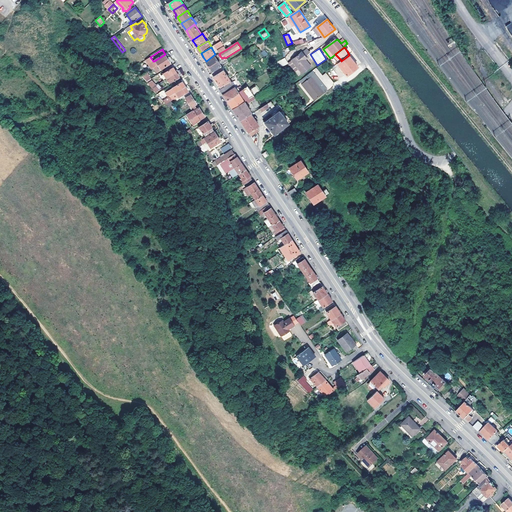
[(165,54),(154,61),(157,66),(159,65),(170,57),(169,55),(167,52),(165,54)]
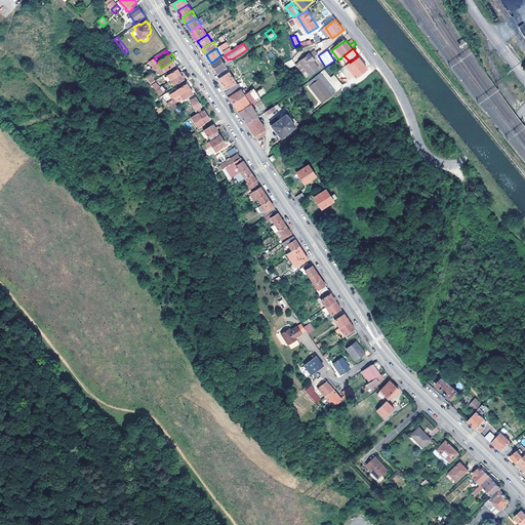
[(311,74),(320,67),(314,59),(313,58),(314,57),(311,53),(300,61),(311,74)]
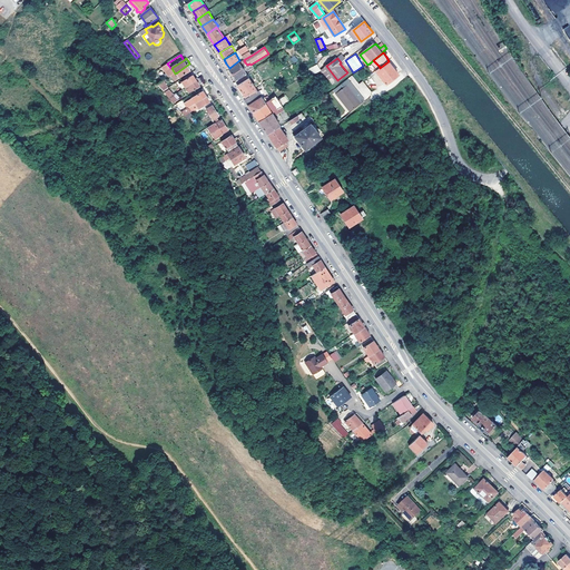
[(376,69),(387,85),(400,75),(389,61),(380,68),(380,67),(377,68),(376,69)]
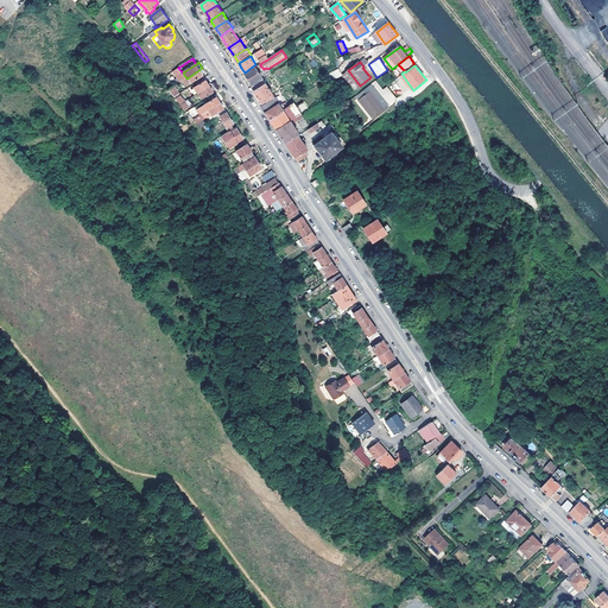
[(258,69),(255,67),(246,74),(248,78),(253,84),(263,78),(258,69)]
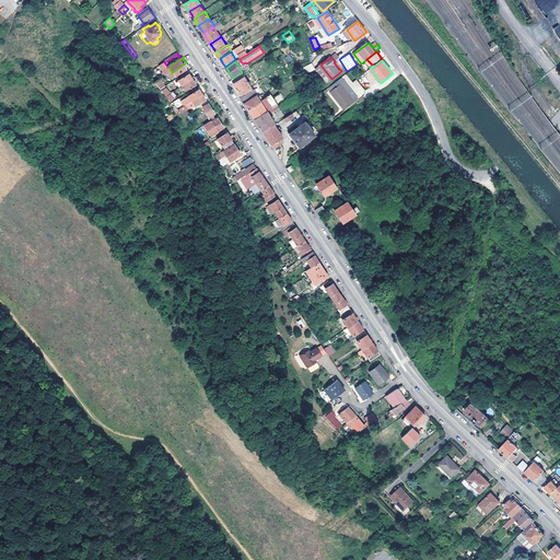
[(186,62),(174,71),(172,72),(171,73),(174,78),(177,76),(187,69),(186,69),(189,67),(186,62)]
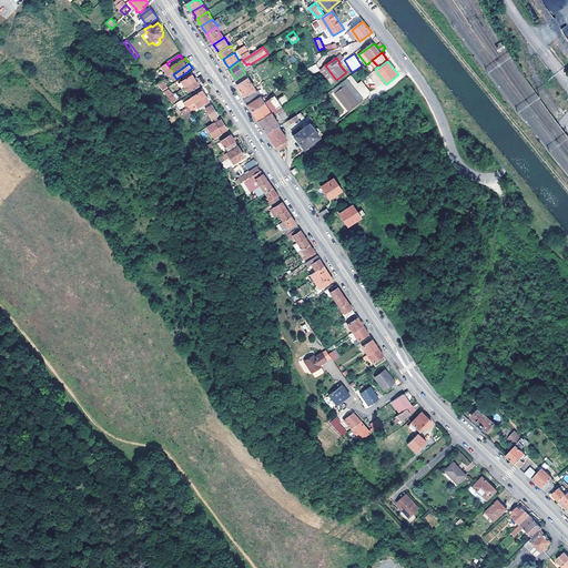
[(316,64),(308,68),(312,74),(320,70),(316,64)]
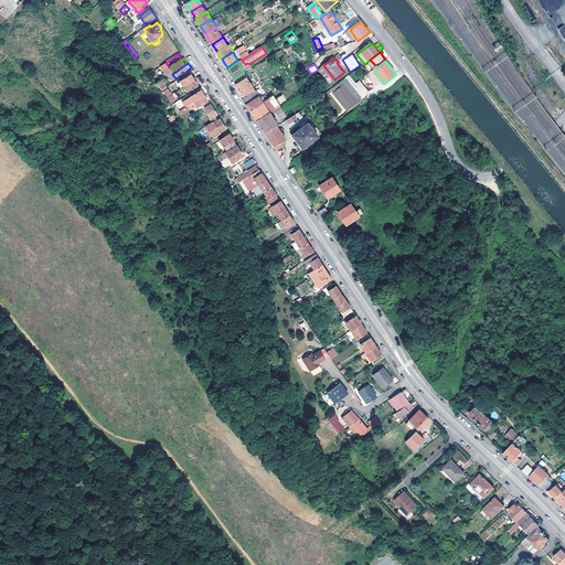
[(254,87),(245,74),(234,81),(240,88),(243,95),(247,92),(249,91),(254,87)]
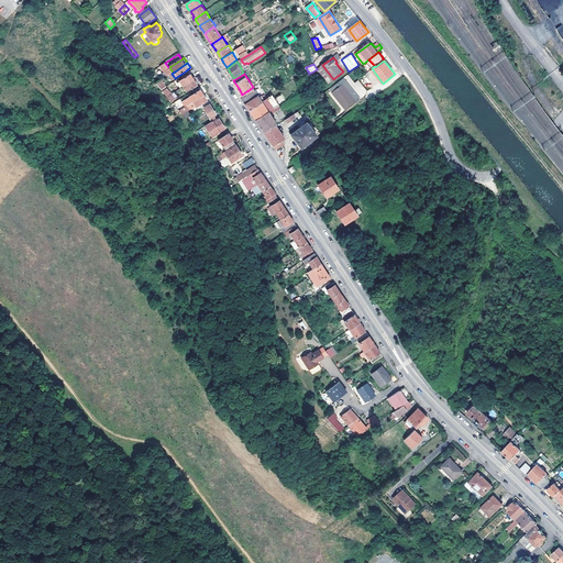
[(184,86),(195,79),(192,77),(190,75),(180,81),(184,86)]
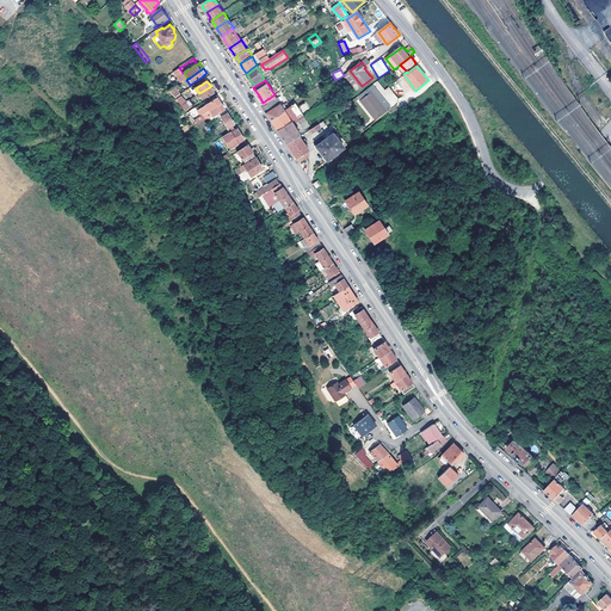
[(211,86),(199,93),(203,99),(215,92),(213,88),(211,86)]
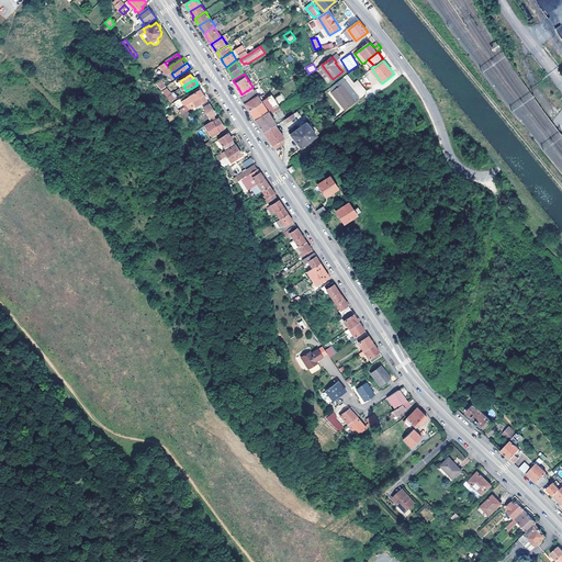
[(166,87),(160,80),(156,82),(161,90),(166,87)]
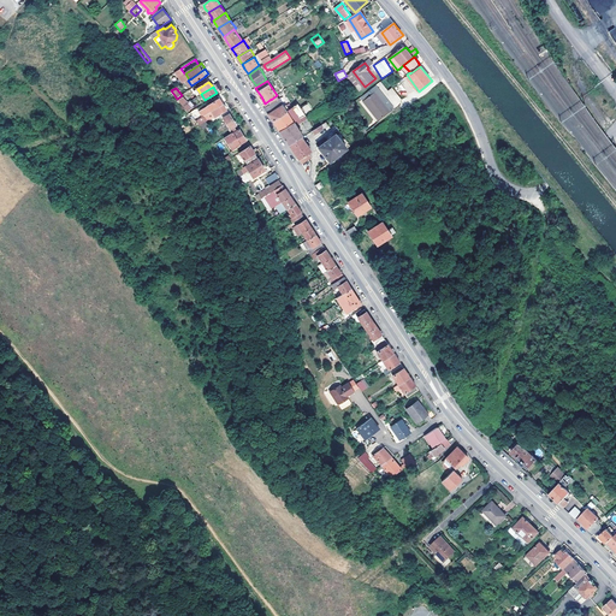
[(375,93),(391,112),(394,108),(379,90),(375,93)]
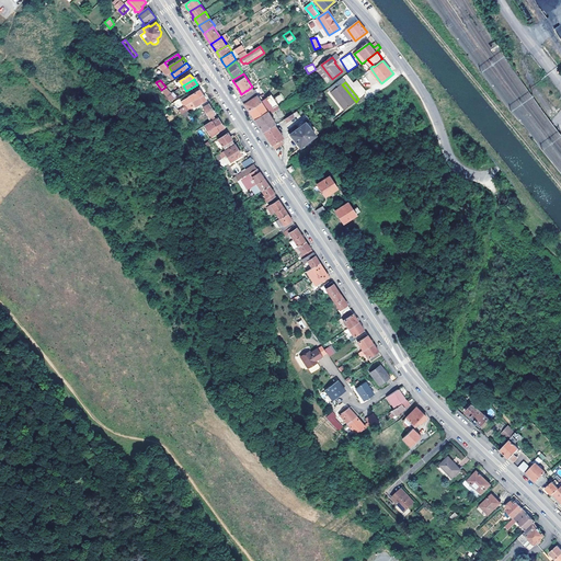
[(345,110),(356,102),(342,84),(331,93),(345,110)]
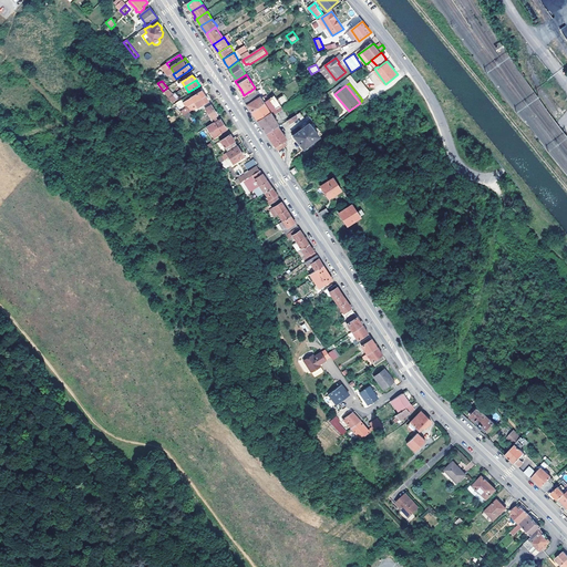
[(188,107),(195,102),(206,95),(204,93),(203,91),(185,103),(188,107)]
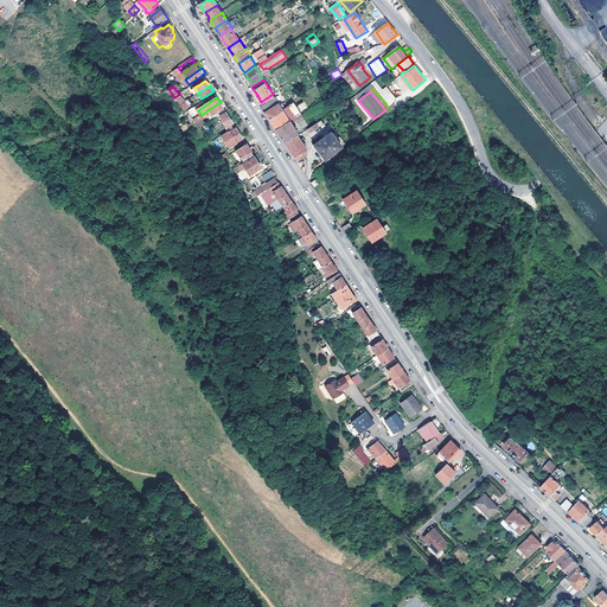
[(266,114),(269,119),(283,109),(275,97),(270,101),(268,102),(262,107),(266,114)]
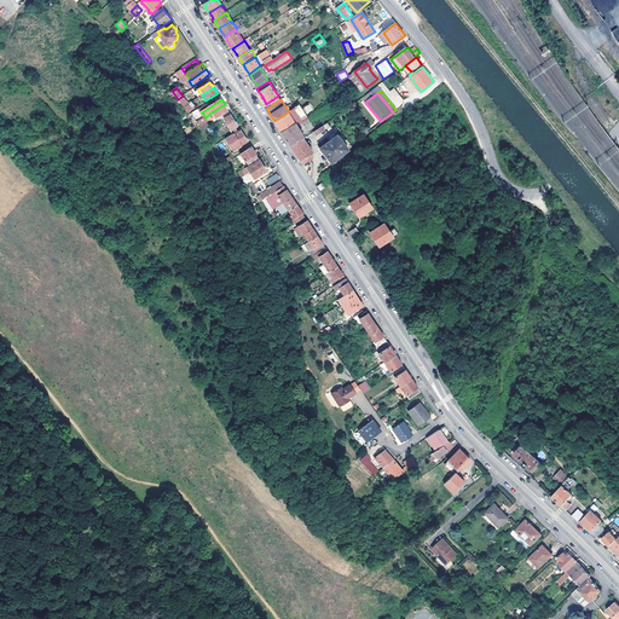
[(226,108),(225,104),(213,111),(206,117),(204,117),(202,120),(197,122),(201,126),(210,119),(212,120),(217,116),(217,117),(229,110),(226,108)]
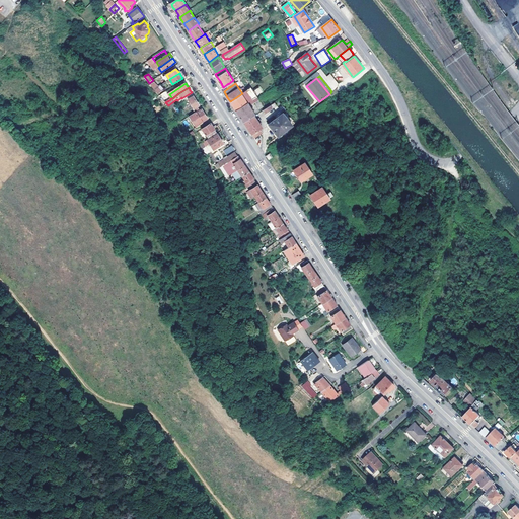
[(234,106),(237,110),(257,96),(251,87),(248,90),(242,93),(230,101),(234,106)]
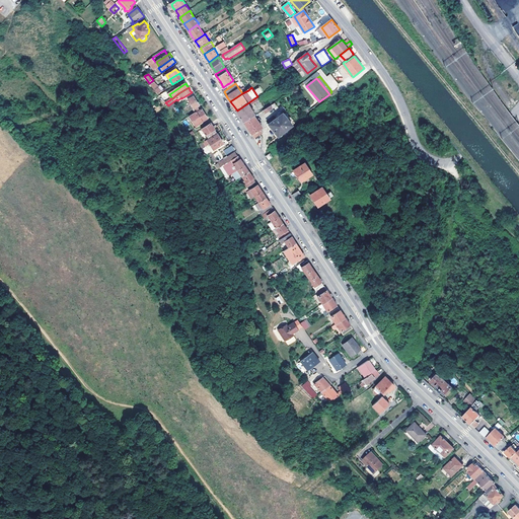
[(260,87),(254,90),(257,95),(263,92),(260,87)]
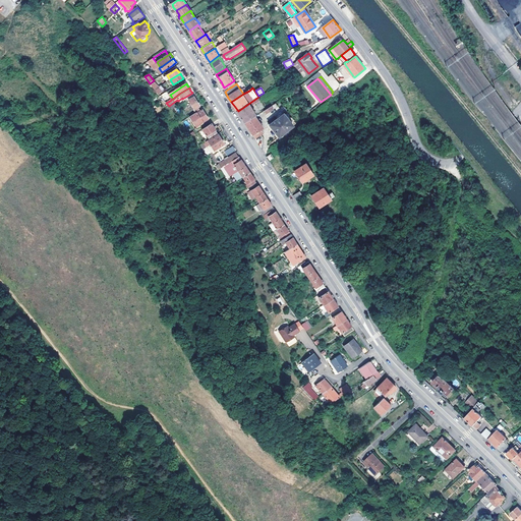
[(197,111),(199,109),(198,107),(200,106),(198,102),(194,97),(189,100),(195,109),(197,111)]
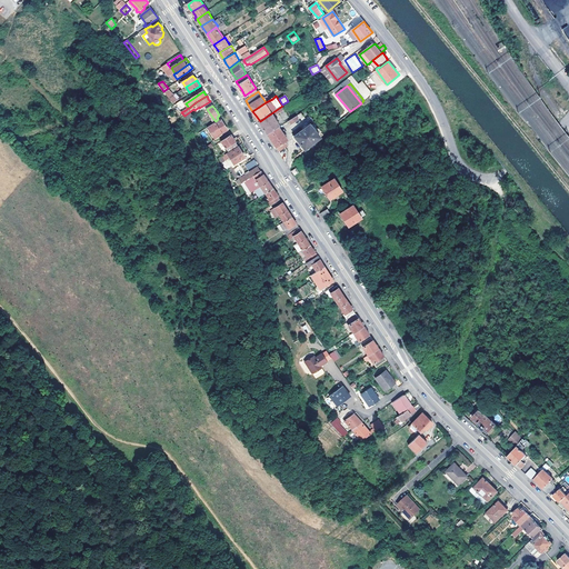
[(268,133),(279,127),(281,126),(275,116),(285,110),(282,106),(260,121),(266,130),(268,133)]
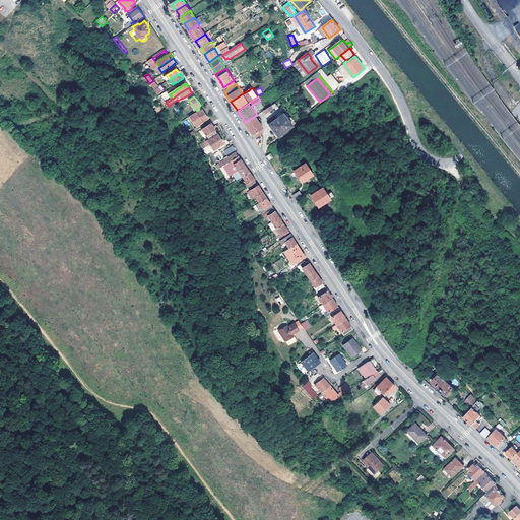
[(205,114),(202,109),(192,116),(198,125),(208,118),(205,114)]
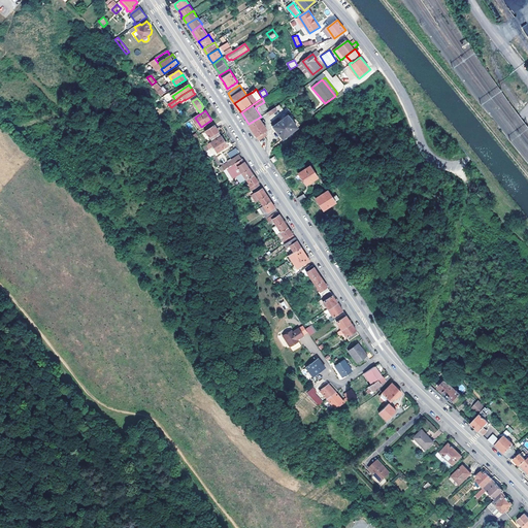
[(284,138),(297,127),(288,114),(274,126),(284,138)]
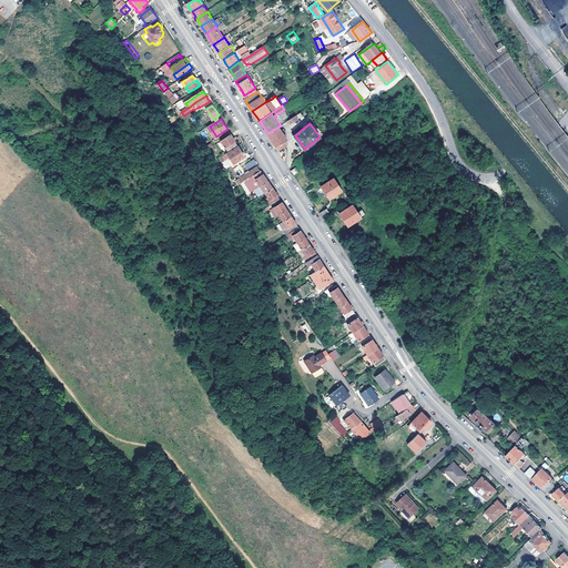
[(272,140),(277,148),(285,142),(287,140),(285,137),(284,133),(279,127),(267,133),(272,140)]
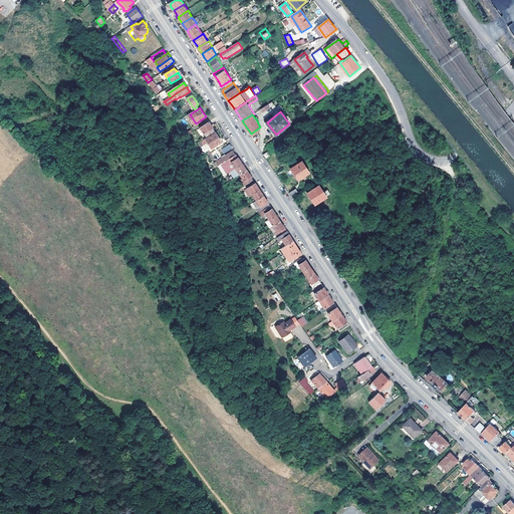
[(207,137),(216,132),(213,126),(209,121),(201,127),(207,137)]
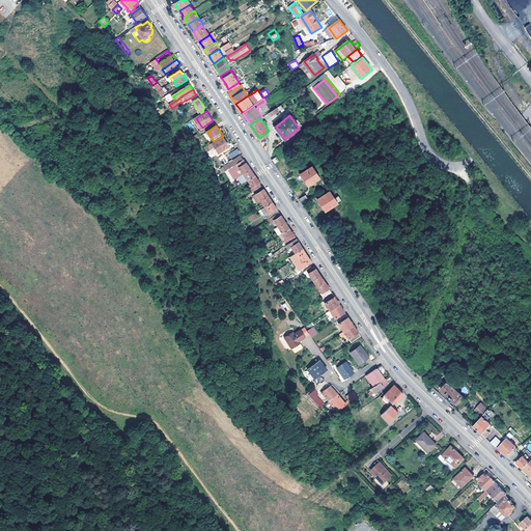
[(217,154),(229,146),(226,142),(223,137),(213,144),(214,145),(218,150),(216,151),(217,154)]
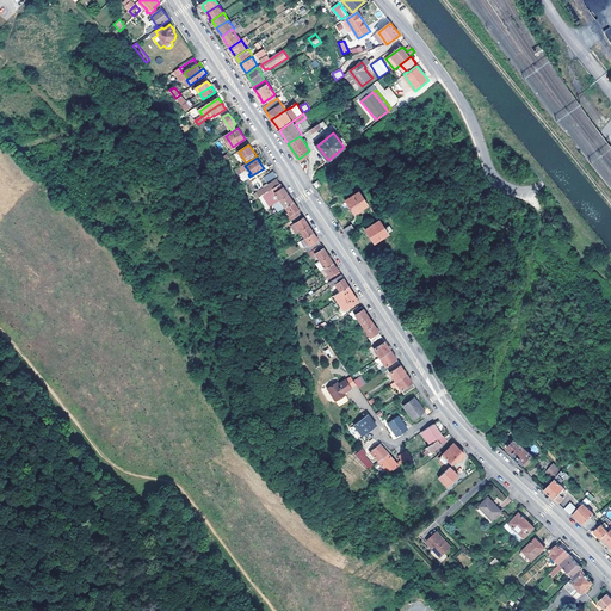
[(266,183),(277,177),(273,171),(263,177),(266,183)]
